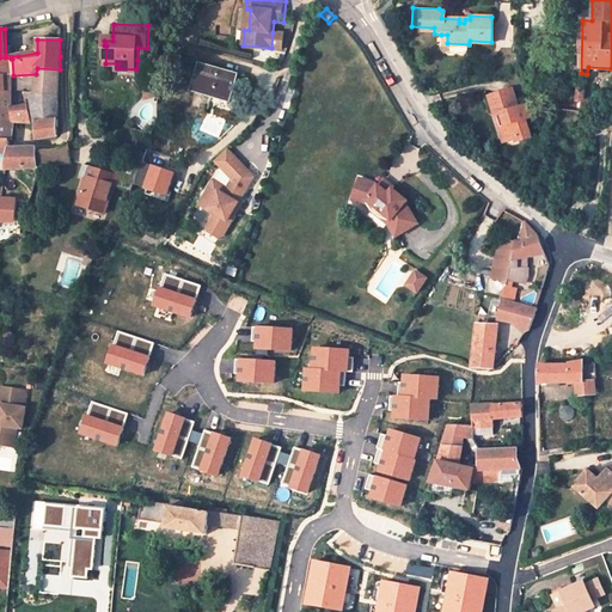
[(282,34),(273,32),(271,48),(281,49),(282,34)]
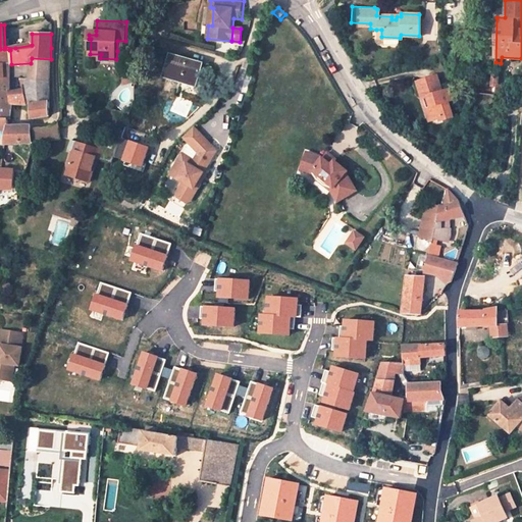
[(125,41),(117,41),(117,51),(125,51),(125,41)]
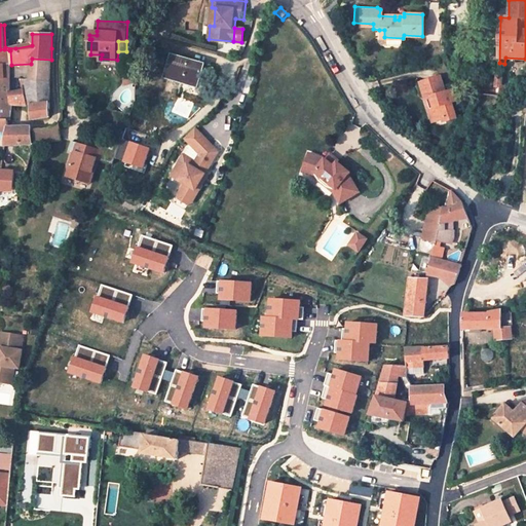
[(0,64),(9,65),(9,50),(4,49),(0,49),(0,64)]
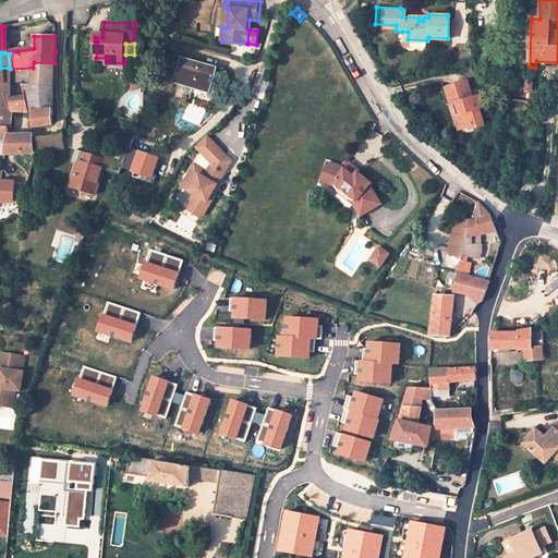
[(216,69),(181,59),(176,81),(209,91),(216,69)]
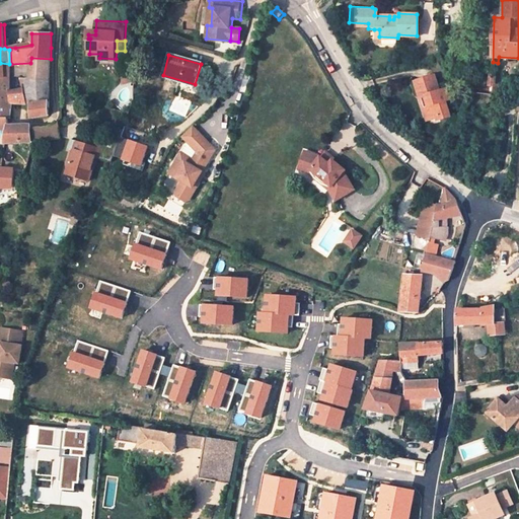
[(50,79),(51,59),(31,58),(30,63),(30,78),(24,79),(28,103),(30,104),(50,100),(50,93),(47,89),(47,82),(50,79)]
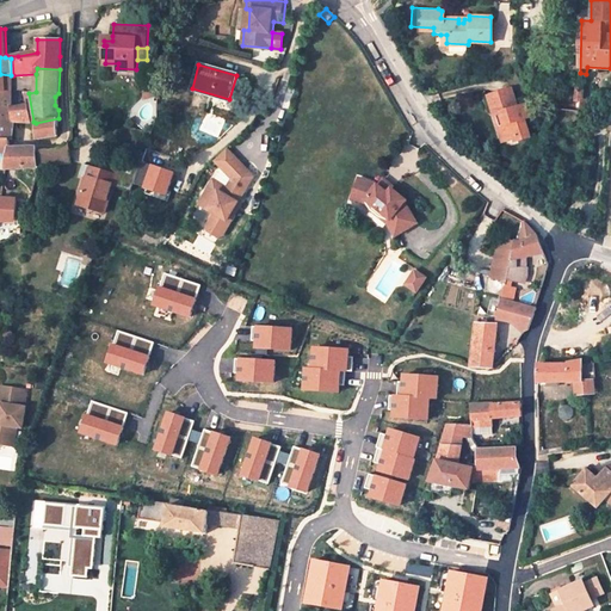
[(0,121),(14,122),(13,105),(5,105),(5,91),(12,91),(11,75),(0,74),(0,121)]
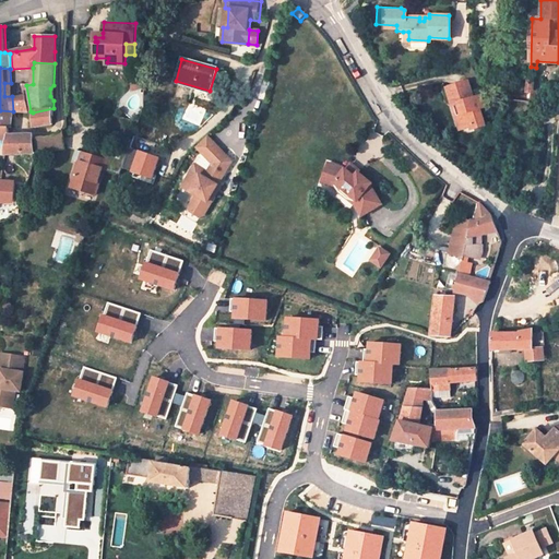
[(10,69),(11,83),(23,84),(23,85),(26,85),(33,84),(33,68),(12,69),(10,69)]
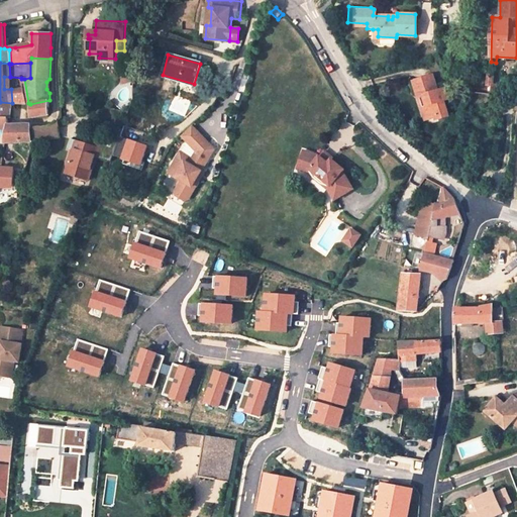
[(135,70),(122,73),(122,85),(135,80),(135,70)]
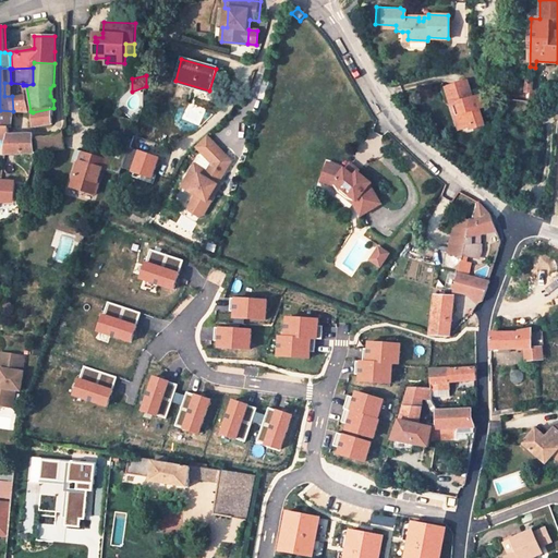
[(457,113),(461,126),(471,124),(472,129),(484,124),(478,107),(483,105),(480,94),(471,96),(466,80),(445,86),(450,105),(457,102),(460,112),(457,113)]
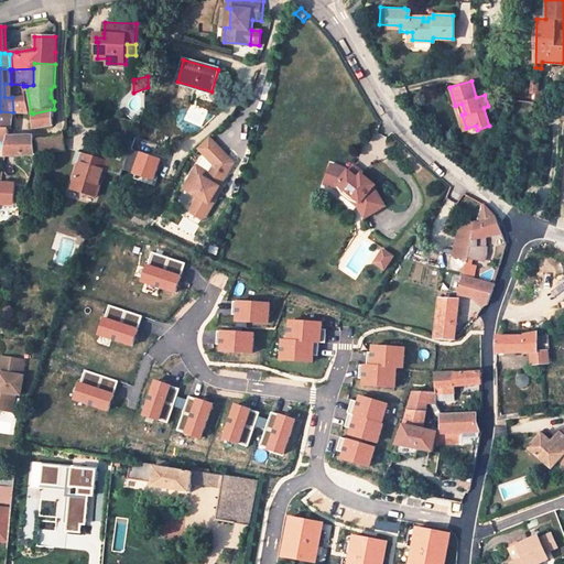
[(534,82),(531,82),(531,93),(535,93),(535,99),(532,99),(532,102),(543,104),(544,93),(539,93),(539,82),(534,82)]
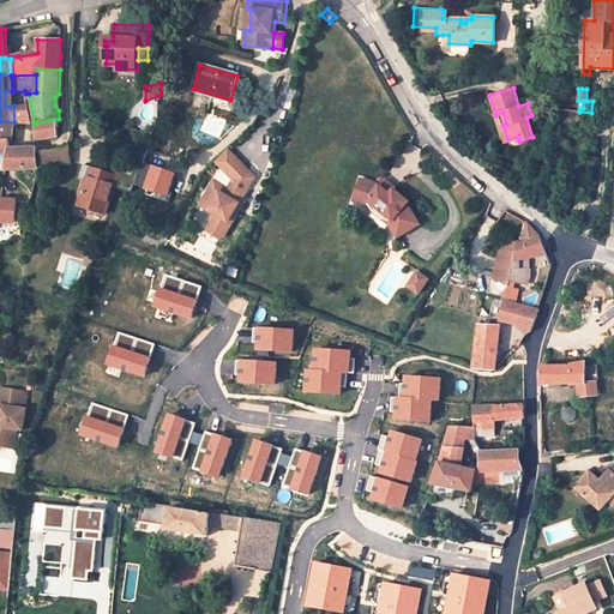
[(13,106),(14,122),(31,124),(28,106),(13,106)]
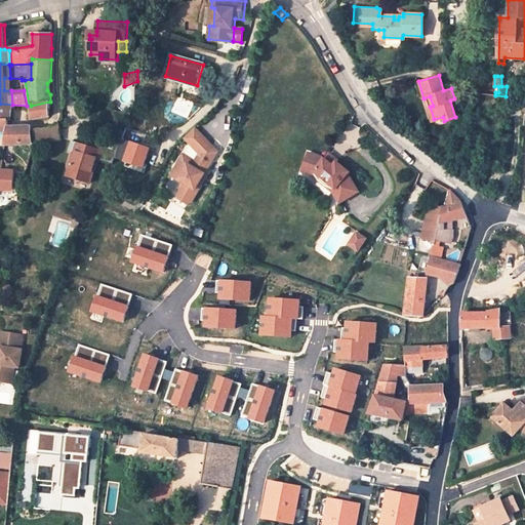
[(430,121),(434,119),(430,107),(433,106),(430,96),(423,98),(430,121)]
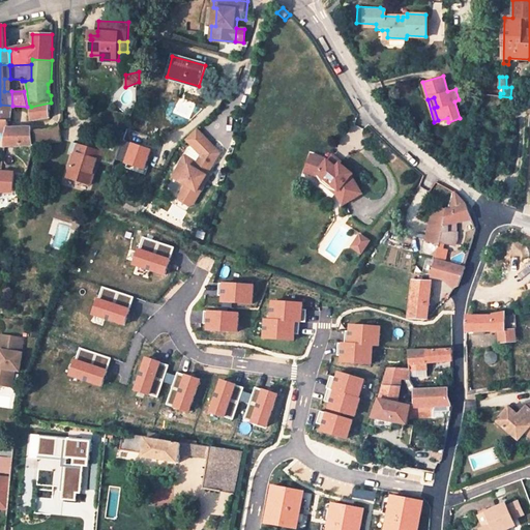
[(51,102),(31,107),(32,121),(50,117),(51,102)]
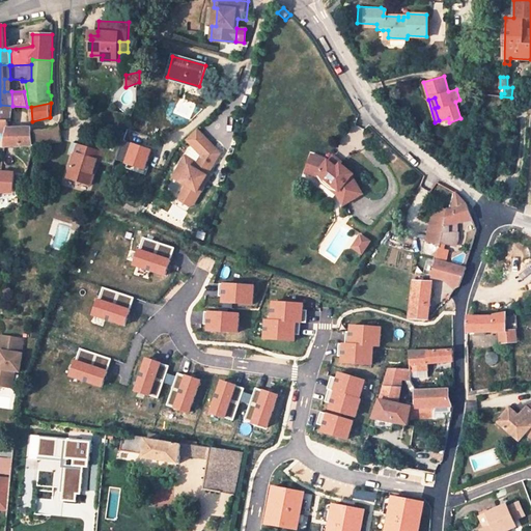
[(0,119),(10,121),(12,106),(0,105),(0,119)]
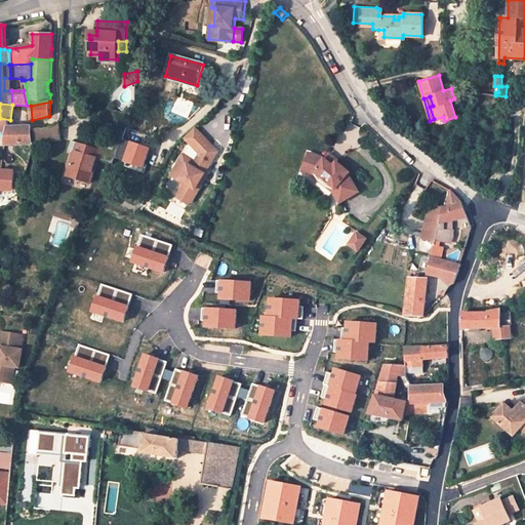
[(0,130),(8,132),(9,127),(10,120),(0,118),(0,130)]
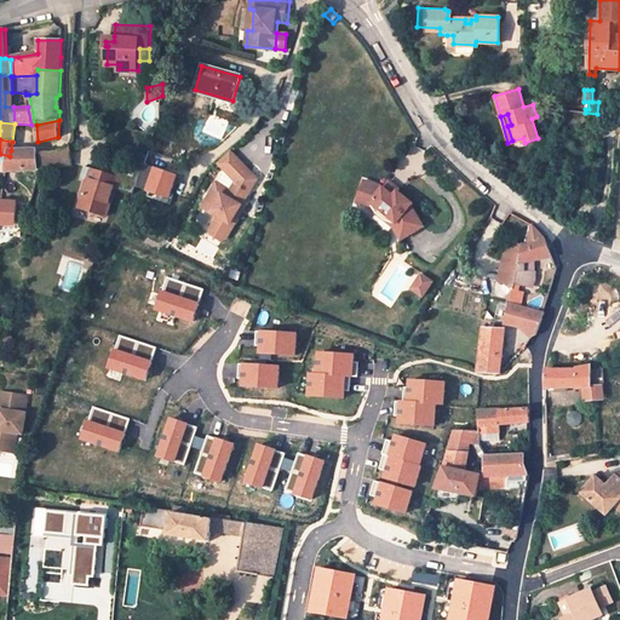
[(59,151),(38,153),(36,168),(75,167),(70,147),(59,151)]
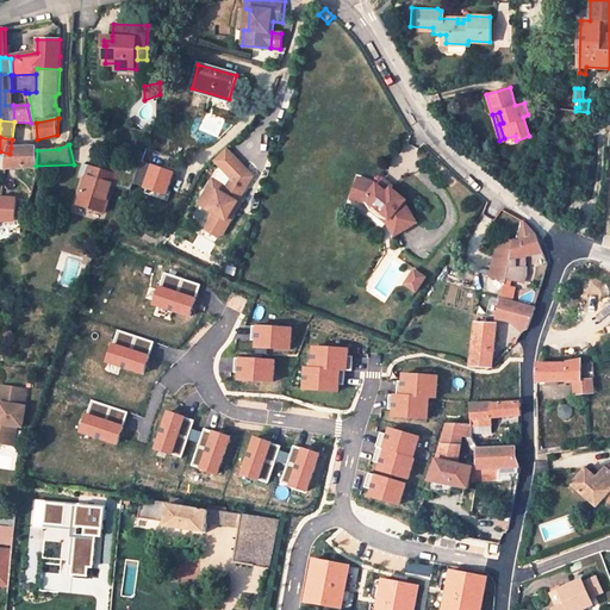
[(7,167),(18,167),(18,155),(20,148),(11,148),(10,154),(7,167)]
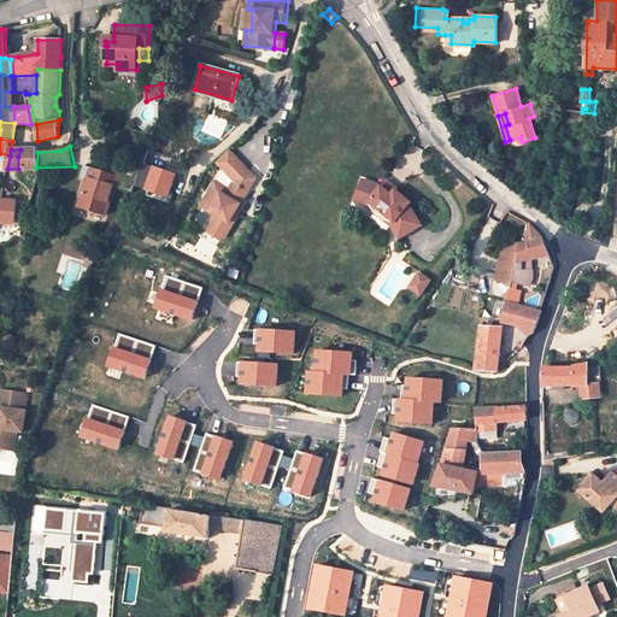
[(18,157),(18,169),(36,168),(37,152),(37,150),(21,150),(18,157)]
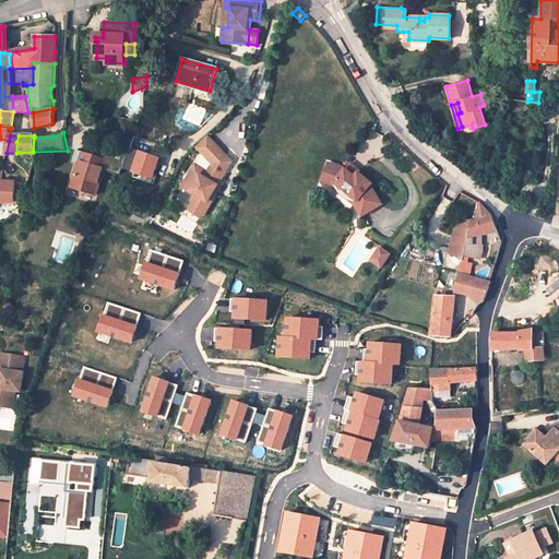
[(232,162),(207,137),(197,147),(213,164),(207,173),(194,166),(182,188),(197,195),(189,207),(190,211),(199,216),(204,215),(216,195),(213,193),(232,162)]
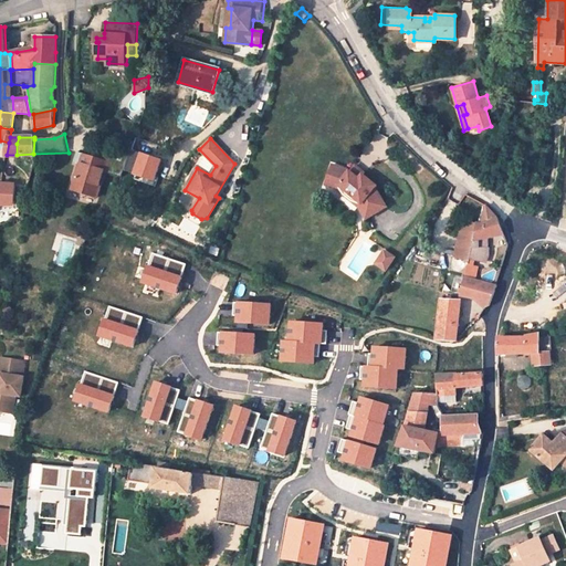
[(81,161),(71,188),(93,197),(97,186),(103,188),(108,173),(112,165),(79,152),(75,160),(81,161)]
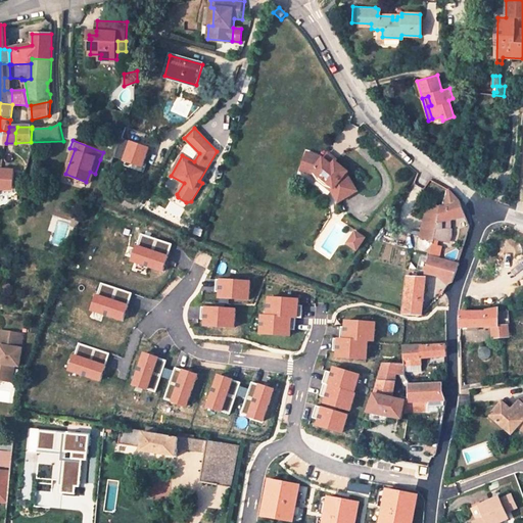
[(306,152),(300,170),(315,176),(324,179),(335,189),(334,190),(339,200),(358,193),(351,178),(348,175),(350,172),(337,160),(334,163),(325,156),(322,158),(321,157),(306,152)]
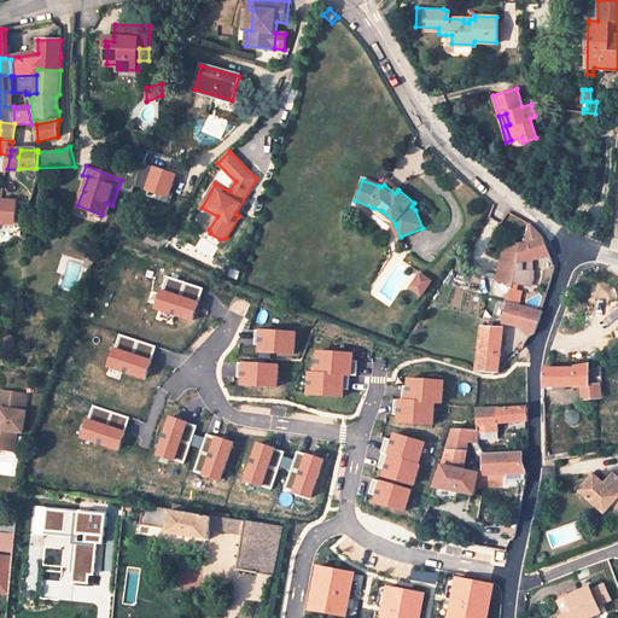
[(4,199),(0,198),(0,222),(13,223),(16,200),(4,199)]
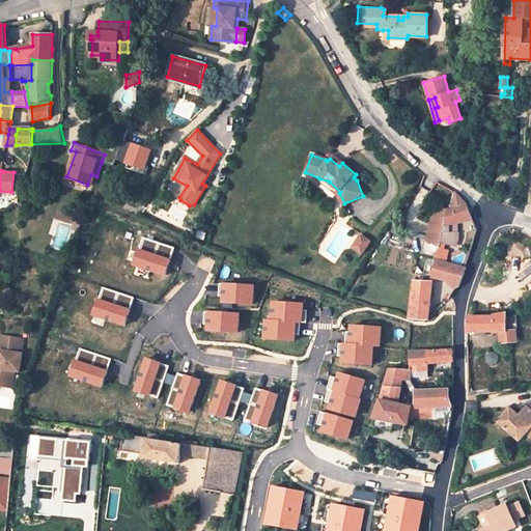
[(455,220),(470,215),(465,204),(455,191),(452,207),(448,207),(445,221),(443,231),(447,232),(456,232),(456,224),(455,220)]
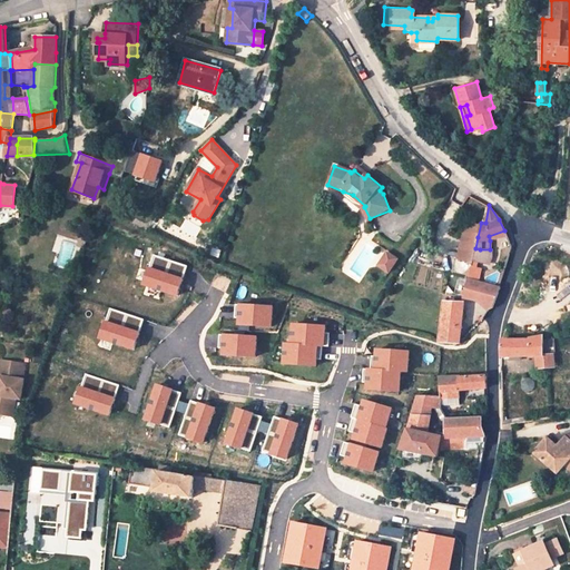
[(463,227),(457,261),(472,264),(473,261),(475,248),(478,237),(479,232),(463,227)]
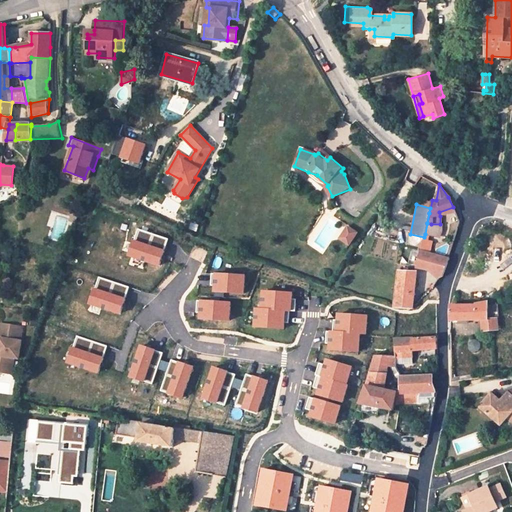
[(439,212),(440,216),(455,213),(453,207),(439,212)]
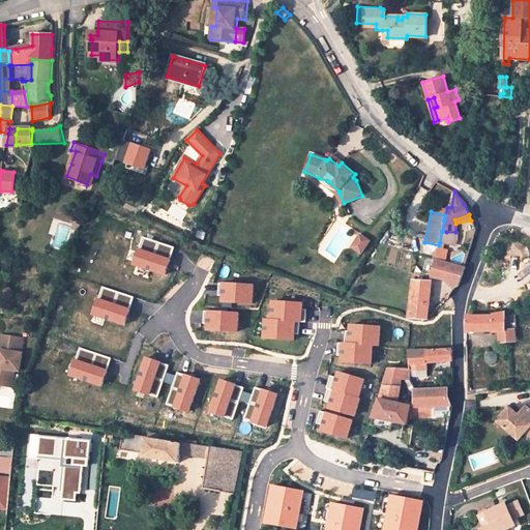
[(446,232),(442,231),(440,242),(441,242),(446,243),(455,246),(458,239),(458,232),(455,232),(446,232)]
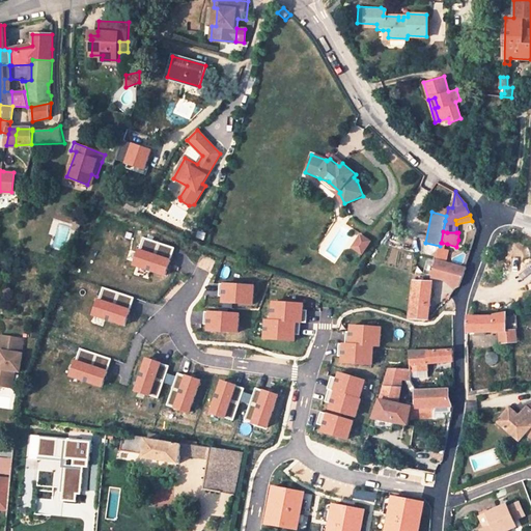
[(368,242),(361,236),(353,250),(359,254),(368,242)]
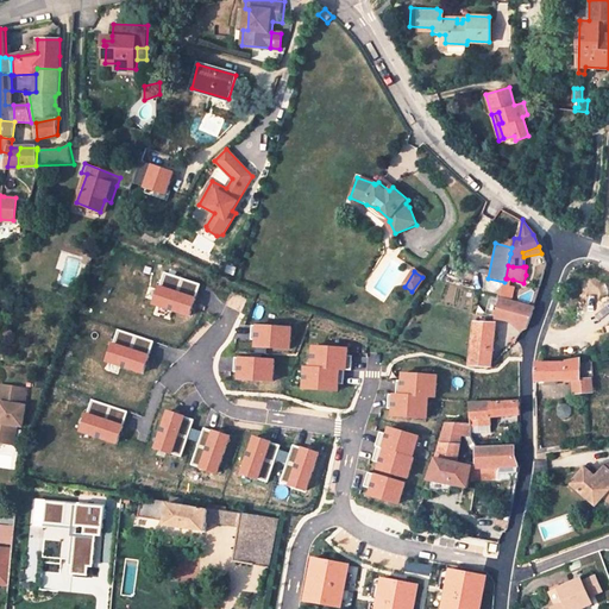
[(199,283),(164,272),(154,303),(188,315),(199,283)]
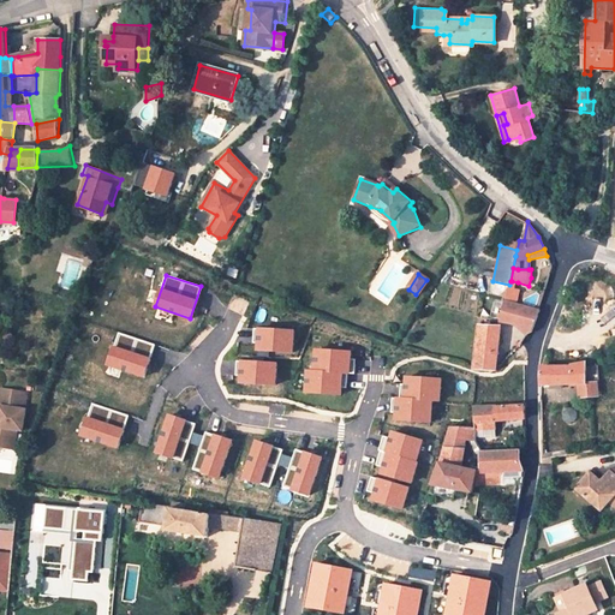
[(508,287),(506,300),(517,303),(520,291),(508,287)]
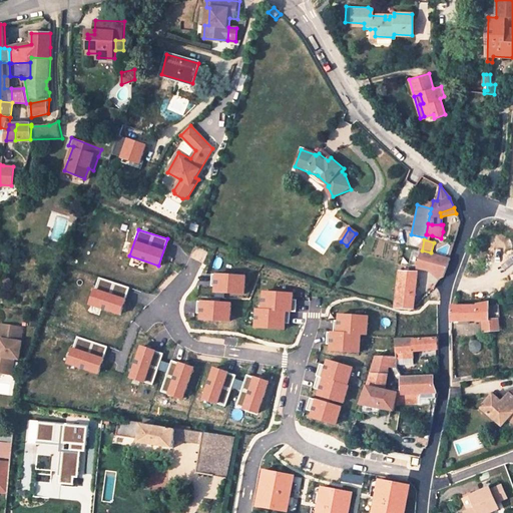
[(418,268),(432,271),(436,254),(431,252),(422,250),(418,268)]
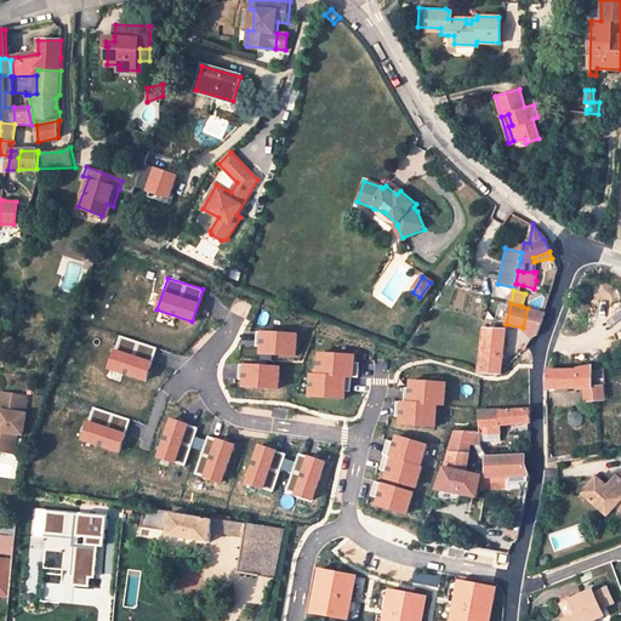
[(543,312),(528,308),(523,328),(534,336),(539,336),(545,312),(543,312)]
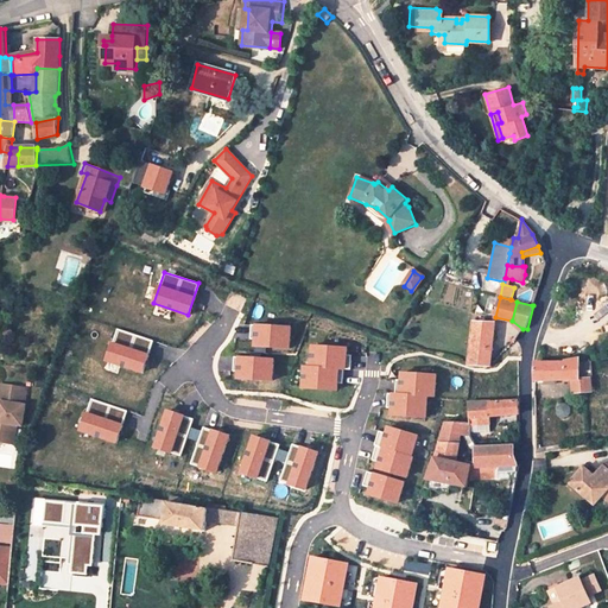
[(494,322),(485,321),(481,321),(474,321),(468,366),(487,366),(487,347),(492,347),(494,322)]
